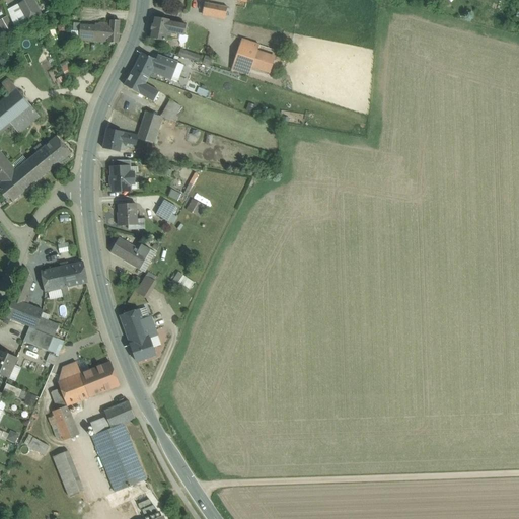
[(32,0),(27,0),(18,5),(27,23),(42,15),(32,0)]
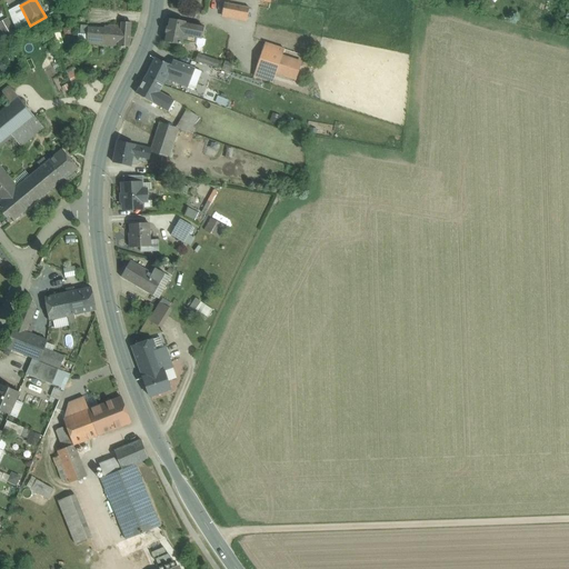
[(249,9),(219,2),(217,13),(247,19),(249,9)]
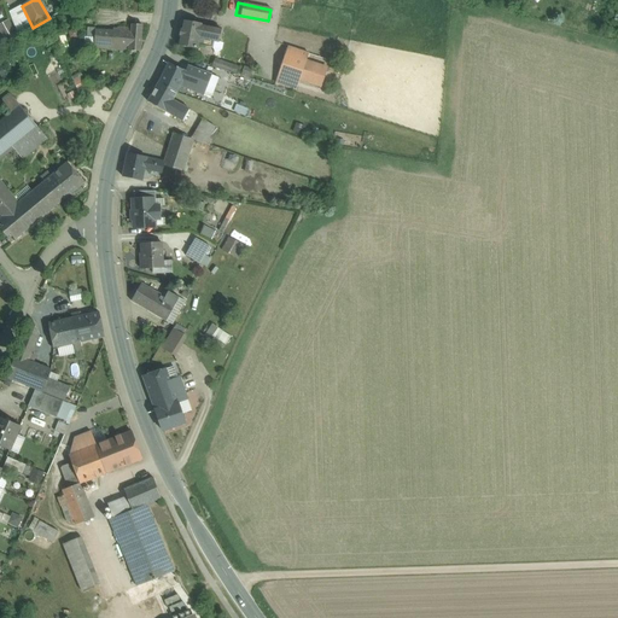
[(9,19),(0,23),(0,38),(3,44),(17,35),(9,19)]
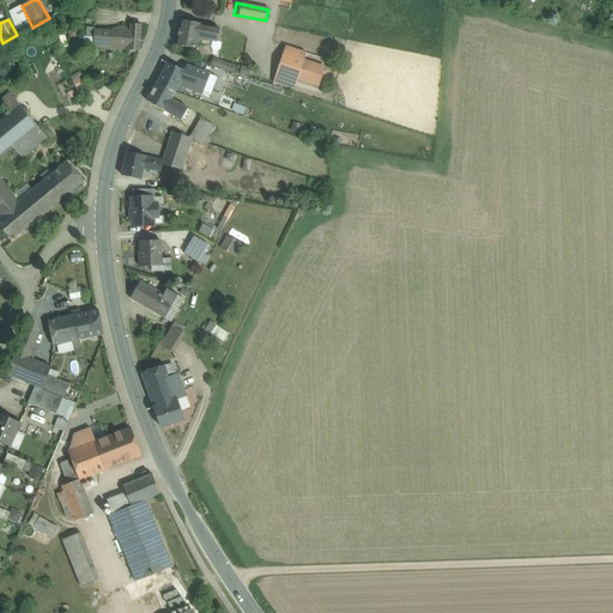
[(201,25),(181,20),(176,44),(196,49),(198,44),(211,48),(213,37),(217,38),(219,29),(201,25)]
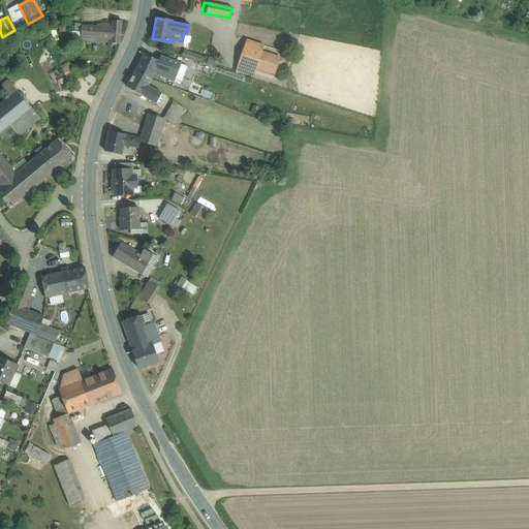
[(113,24),(98,24),(97,26),(96,42),(120,44),(122,22),(113,21),(113,24)]
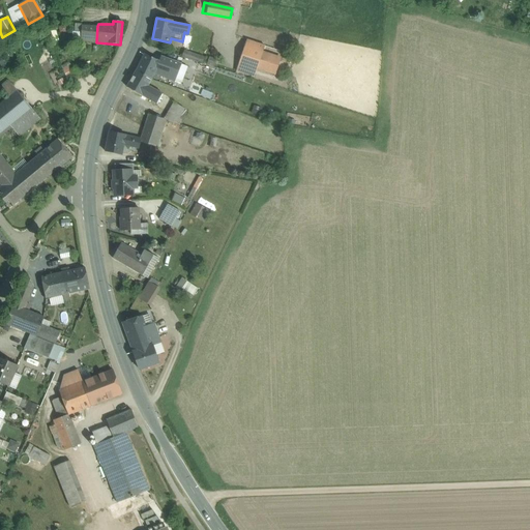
[(97,26),(82,26),(81,42),(96,42),(97,26)]
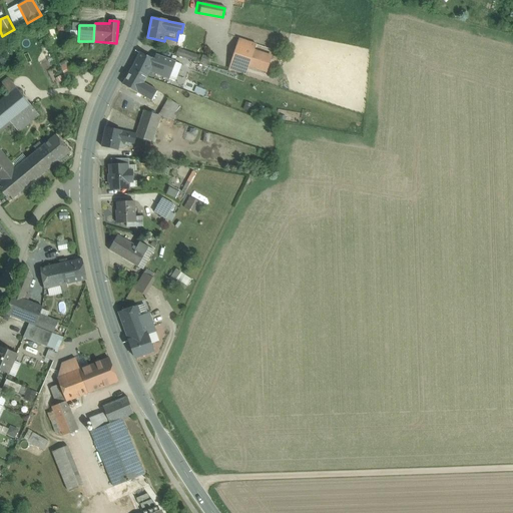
[(257,45),(239,39),(231,60),(266,71),(271,56),(254,51),(257,45)]
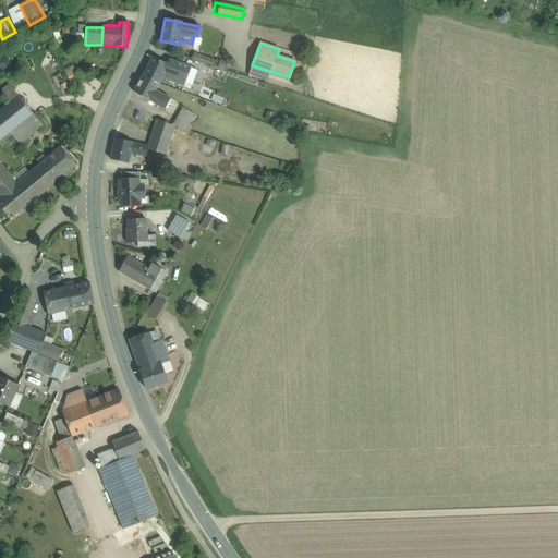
[(193,52),(192,60),(213,64),(214,58),(193,52)]
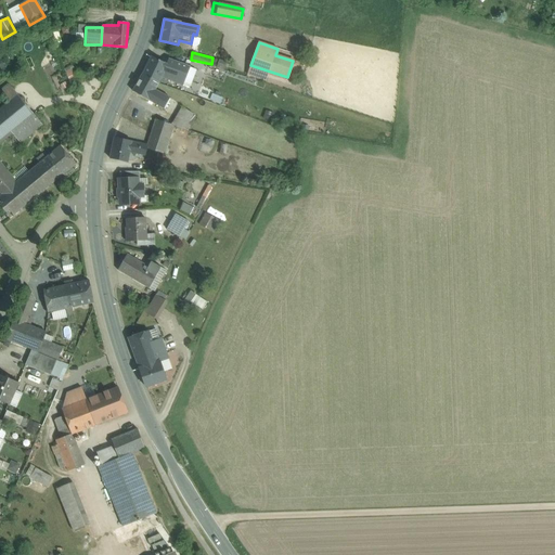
[(167,64),(151,56),(142,74),(143,74),(159,82),(162,77),(168,65),(167,64)]
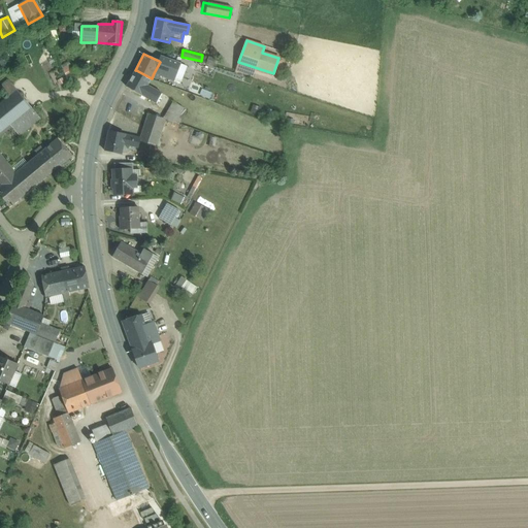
[(179,64),(161,57),(159,61),(160,62),(154,73),(173,80),(179,64)]
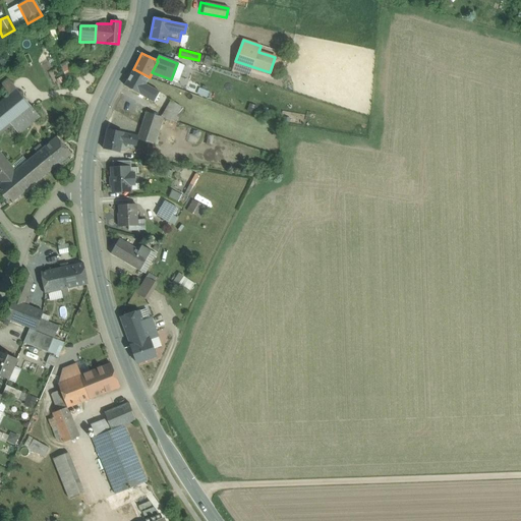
[(80,63),(69,69),(67,66),(63,69),(67,79),(84,69),(80,63)]
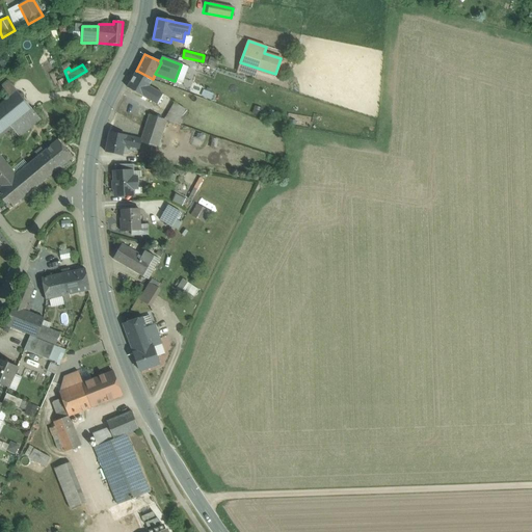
[(153,79),(137,71),(128,87),(142,97),(143,96),(154,102),(159,91),(149,86),(153,79)]
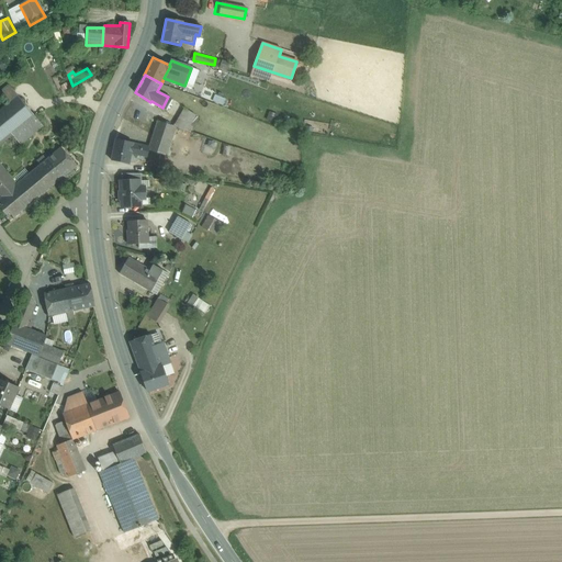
[(18,96),(10,86),(1,92),(9,103),(18,96)]
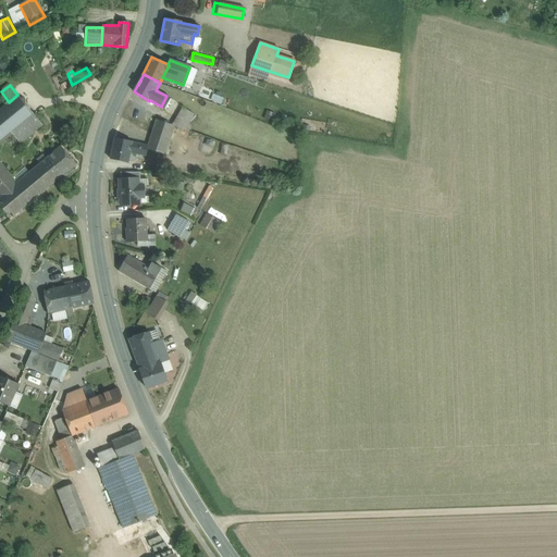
[(9,102),(0,109),(0,160),(42,125),(17,95),(9,102)]
